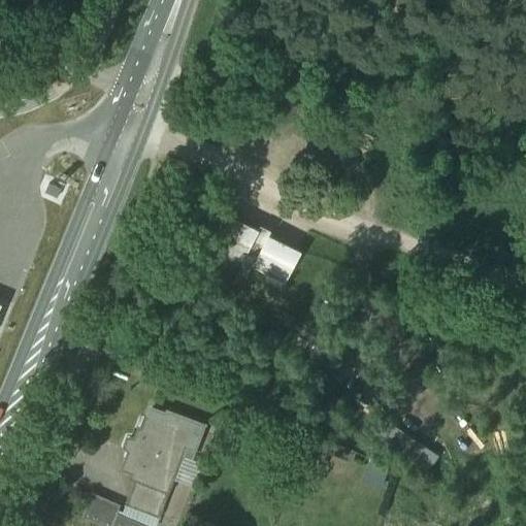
[(212,247),(242,262),(259,231),(228,216),(212,247)]
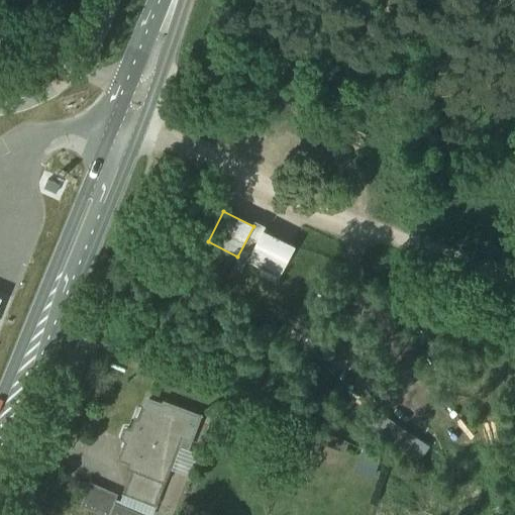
[(248,264),(279,279),(295,247),(265,232),(248,264)]
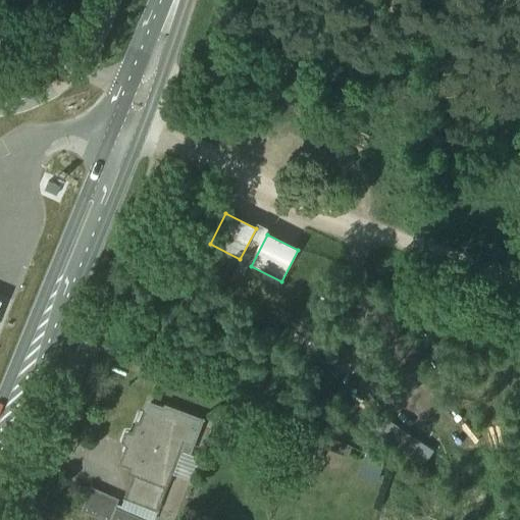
[(127,465),(135,468),(132,473),(137,475),(127,499),(158,511),(166,488),(168,489),(192,426),(161,414),(159,418),(147,413),(141,425),(139,424),(135,435),(128,435),(125,443),(130,447),(125,457),(130,459),(127,465)]
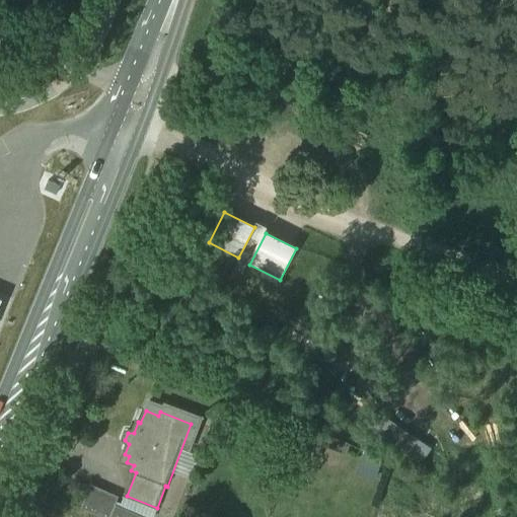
[(358,474),(376,481),(382,462),(364,456),(358,474)]
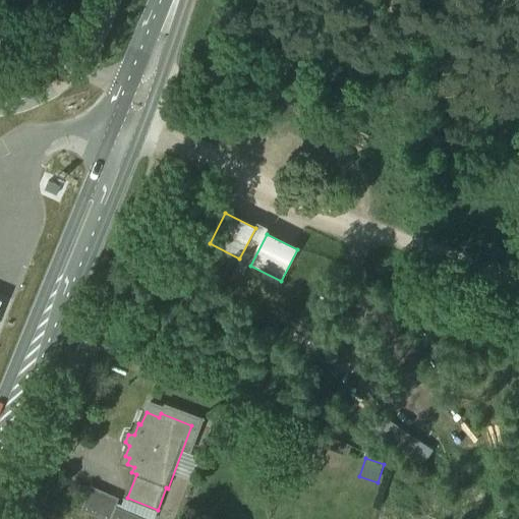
[(140,518),(117,509),(113,518),(140,518)]
